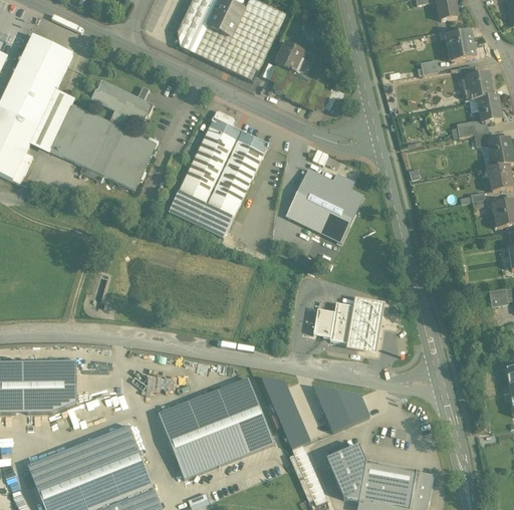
[(249,0),(244,9),(231,36),(208,25),(220,0),(192,0),(177,31),(180,46),(253,81),(285,13),(257,0),(249,0)]
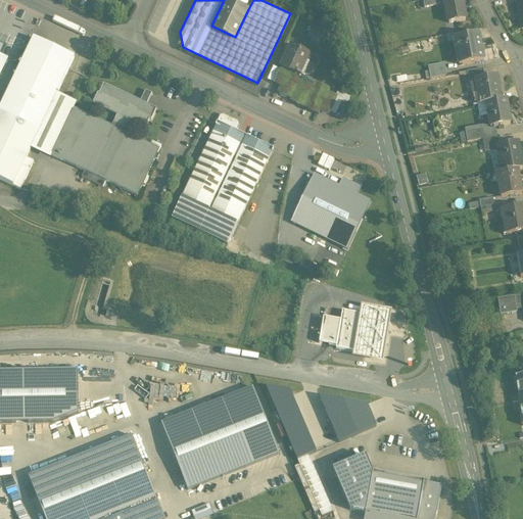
[(248,9),(229,0),(224,0),(211,26),(235,37),(248,9)]
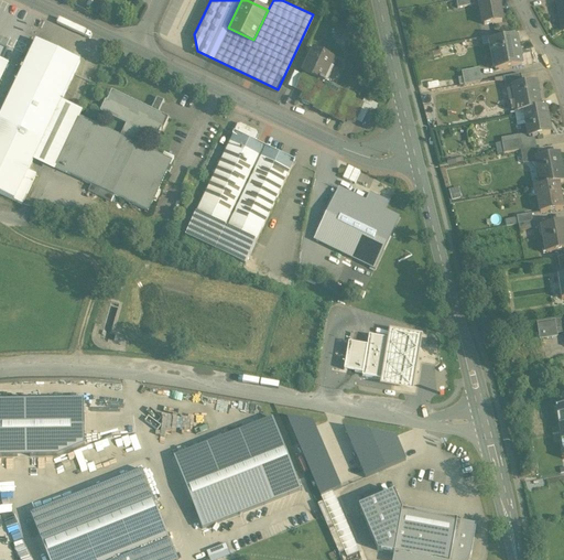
[(479,0),(484,21),(501,18),(498,0),(479,0)]
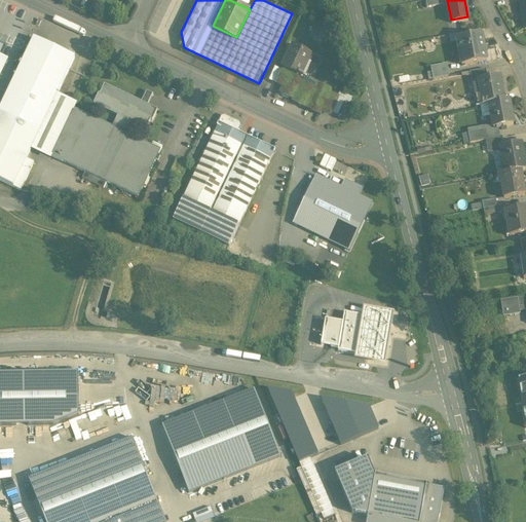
[(456,38),(456,36),(481,32),(480,26),(449,32),(450,39),(456,38)]
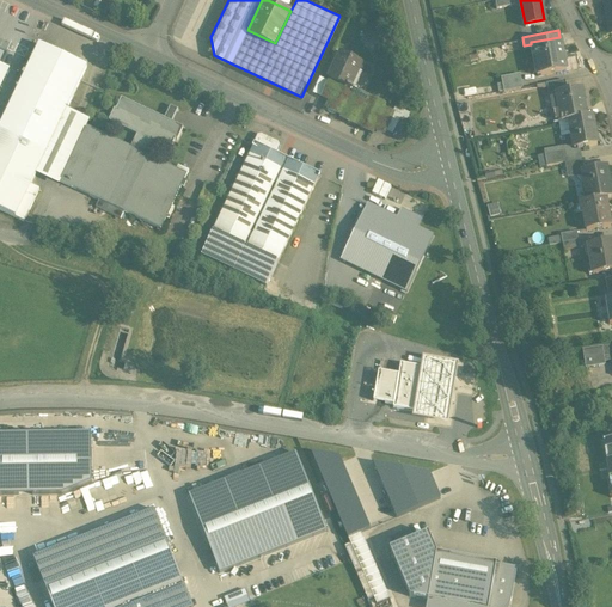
[(560,37),(531,42),(531,44),(533,55),(537,54),(540,72),(565,67),(560,37)]
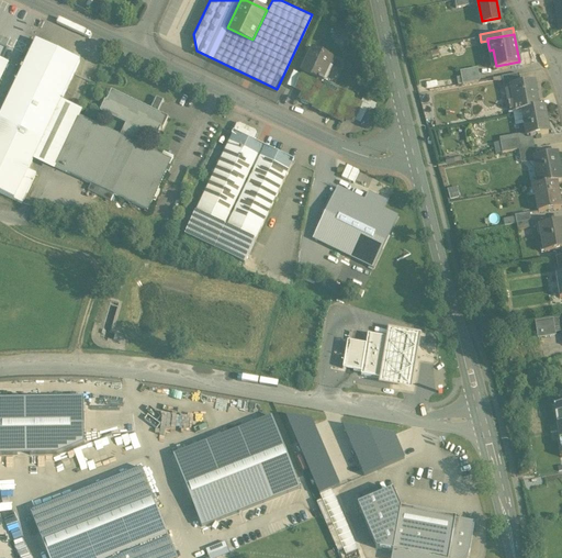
[(36,36),(0,111),(0,189),(13,196),(27,166),(79,57),(36,36)]
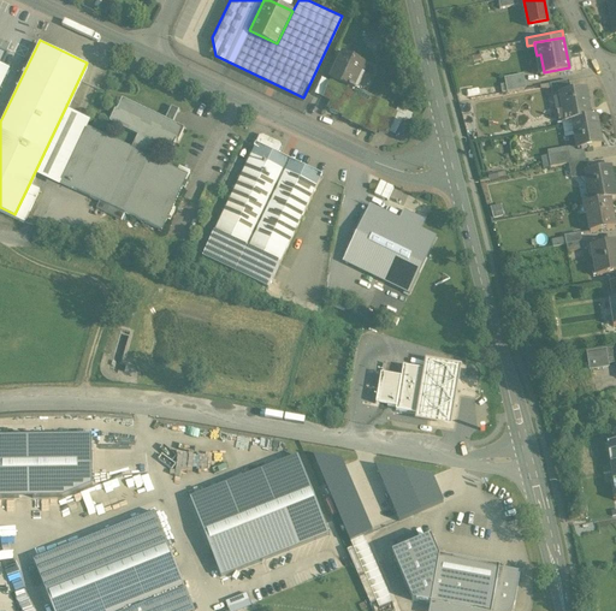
[(363,61),(343,52),(331,77),(332,77),(351,87),(353,84),(363,61)]
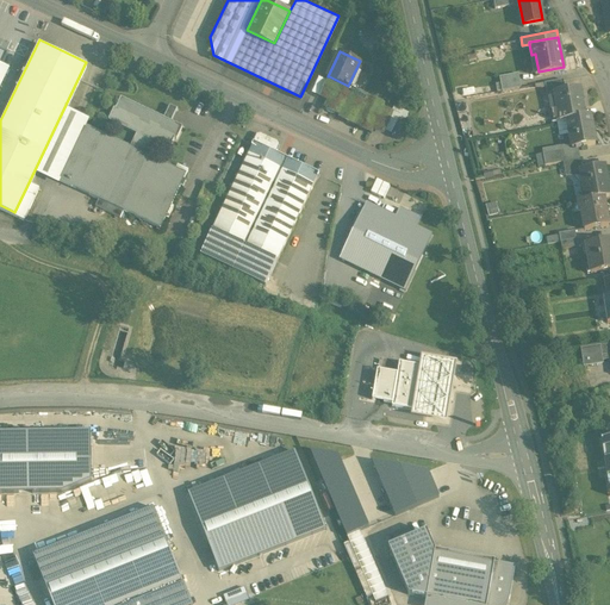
[(517,70),(499,74),(502,88),(521,85),(517,70)]
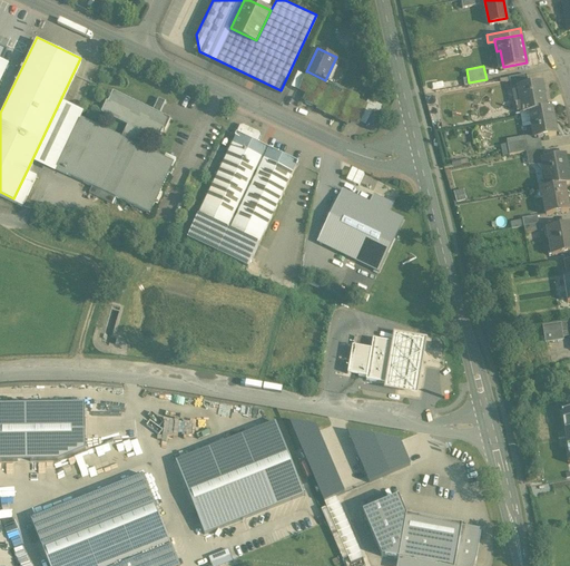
[(359,95),(327,80),(328,79),(326,78),(325,80),(307,71),(300,87),(307,90),(306,93),(304,97),(305,100),(310,101),(312,101),(324,107),(323,109),(346,120),(347,117),(357,122),(366,103),(356,98),(359,95)]
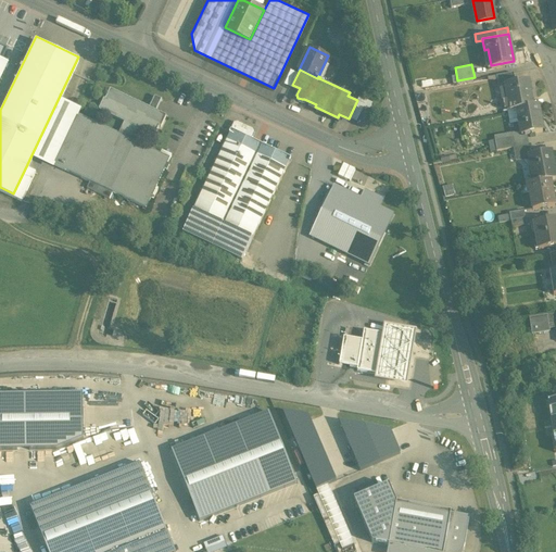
[(513,70),(496,73),(498,84),(505,83),(505,82),(515,80),(513,70)]
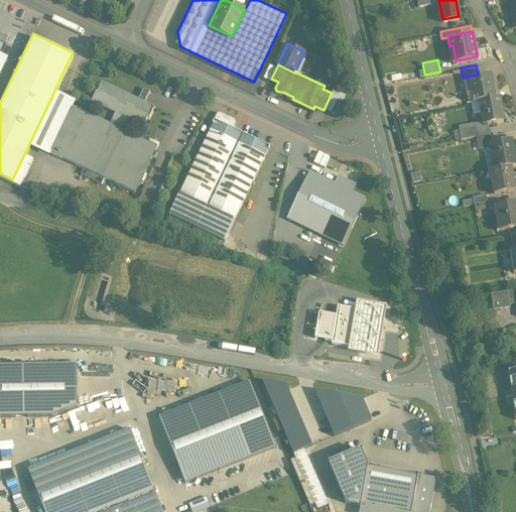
[(491,82),(489,73),(478,75),(469,76),(469,77),(474,100),(479,99),(494,96),(492,87),(491,82)]
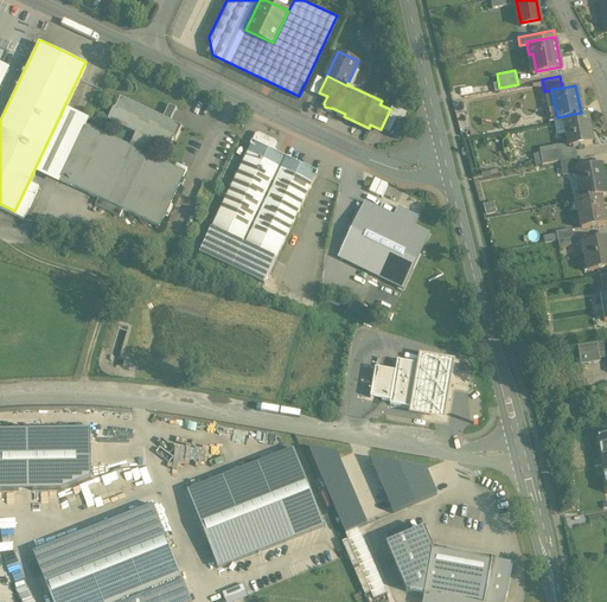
[(163,114),(121,94),(120,94),(115,104),(114,104),(113,104),(107,116),(108,117),(135,130),(129,142),(147,152),(153,139),(167,145),(168,145),(173,134),(174,135),(176,135),(181,123),(180,122),(170,117),(171,116),(170,114),(165,111),(163,113),(163,114)]
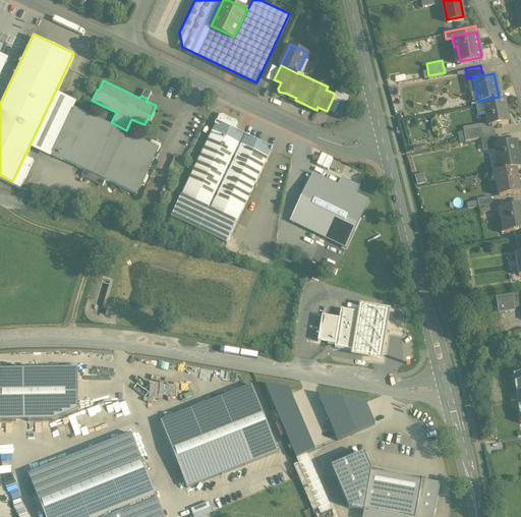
[(499,97),(483,100),(488,124),(508,120),(508,119),(507,120),(505,106),(506,106),(504,96),(499,97)]
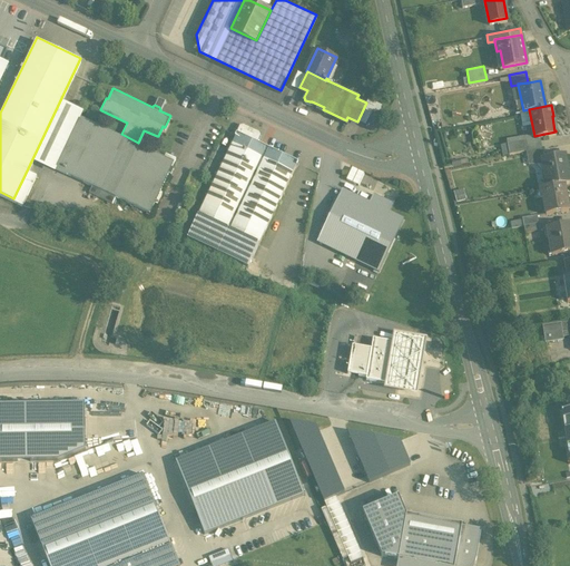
[(121,134),(79,114),(55,165),(149,211),(168,171),(170,172),(173,166),(170,165),(174,159),(138,143),(121,134)]
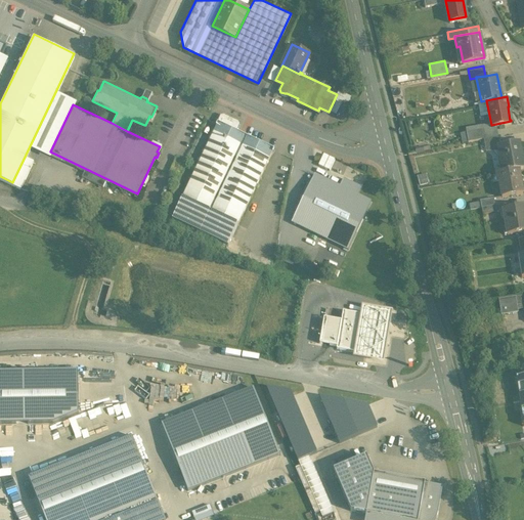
[(238,119),(223,112),(220,113),(217,120),(236,129),(239,122),(238,119)]
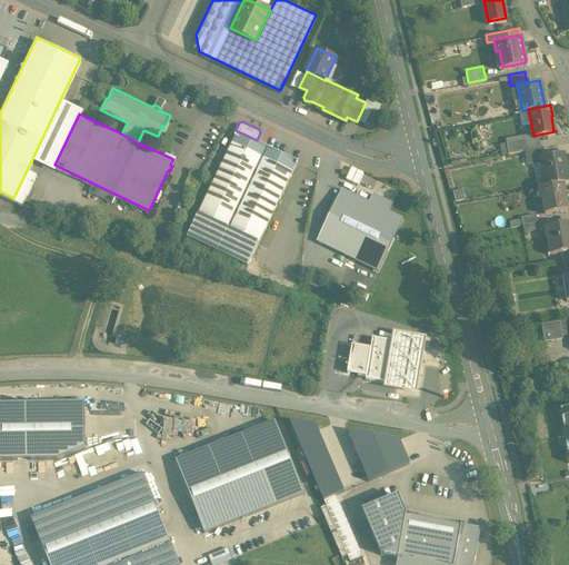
[(236,130),(197,211),(258,240),(297,159),(257,140),(236,130)]
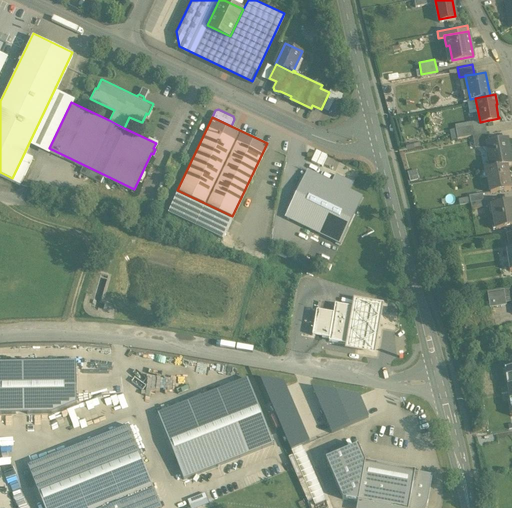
[(472,126),(456,129),(456,126),(455,126),(457,136),(472,133),(474,133),(472,123),(472,126)]
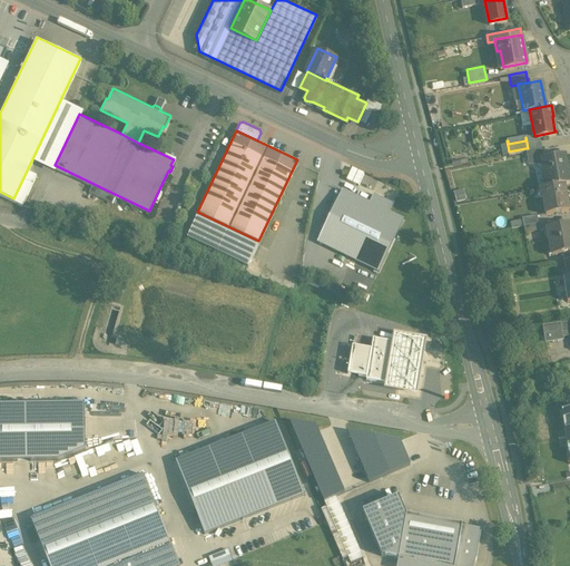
[(528,148),(526,148),(527,156),(543,154),(541,146),(528,148)]
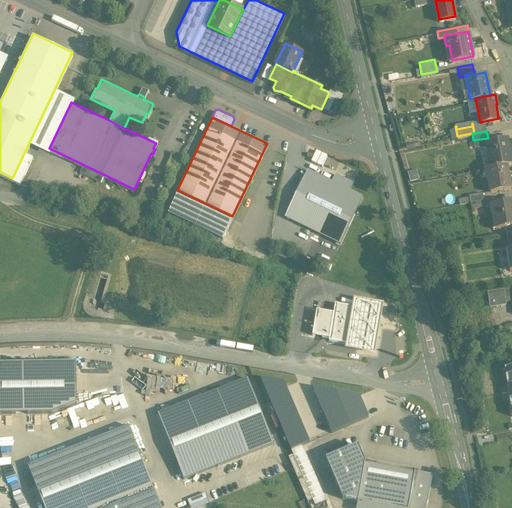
[(506,136),(487,140),(491,165),(506,162),(511,161),(506,136)]
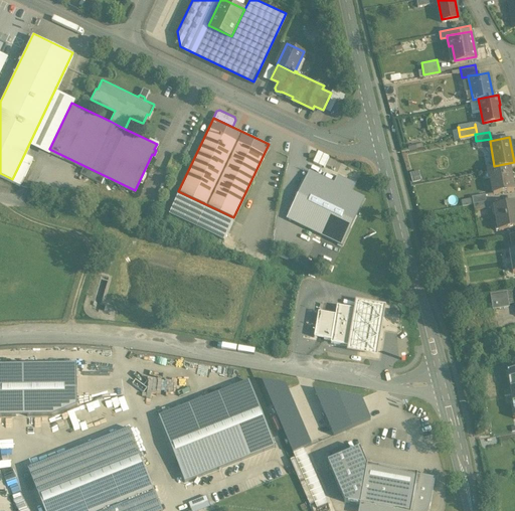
[(183,156),(173,151),(170,157),(180,162),(183,156)]
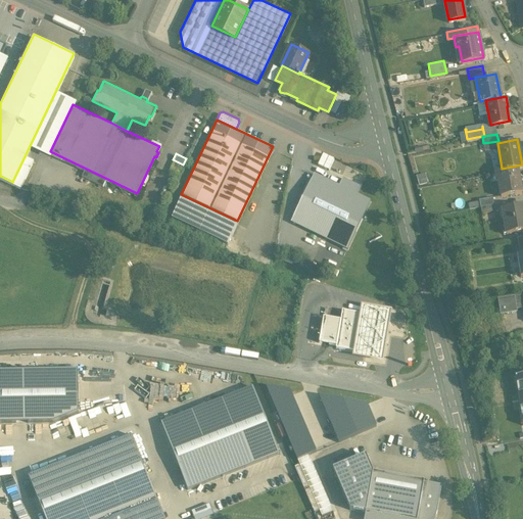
[(26,154),(12,182),(20,185),(34,157),(26,154)]
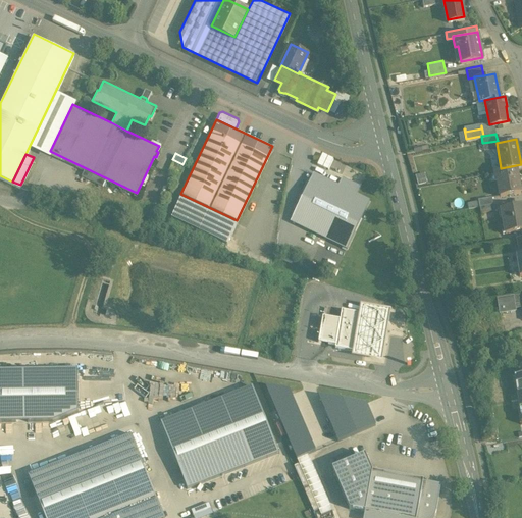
[(183,164),(172,159),(167,169),(178,174),(184,164),(183,164)]
